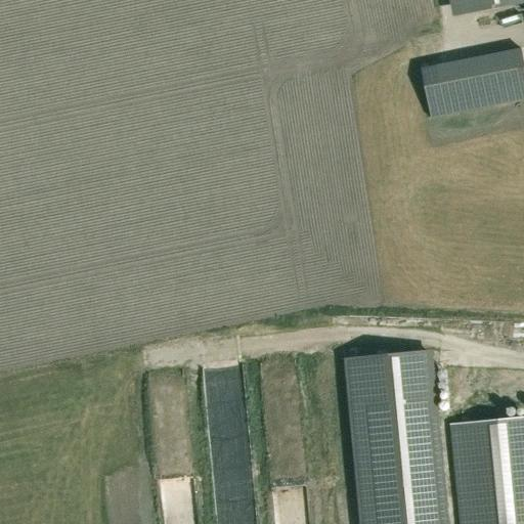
[(523,0),(459,0),(462,14),(523,2),(523,0)]
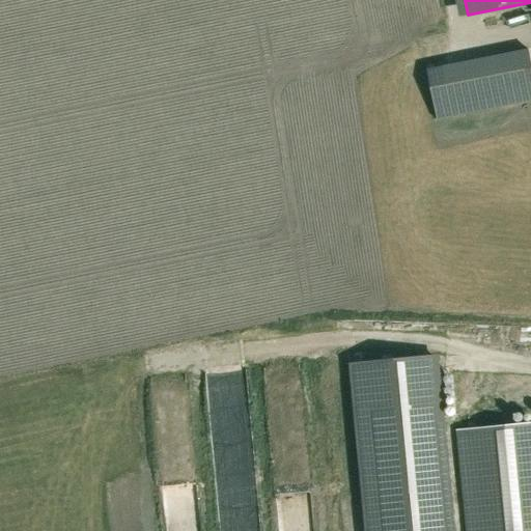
[(483,93),(530,93),(530,29),(491,29),(491,43),(483,43),(483,93)]
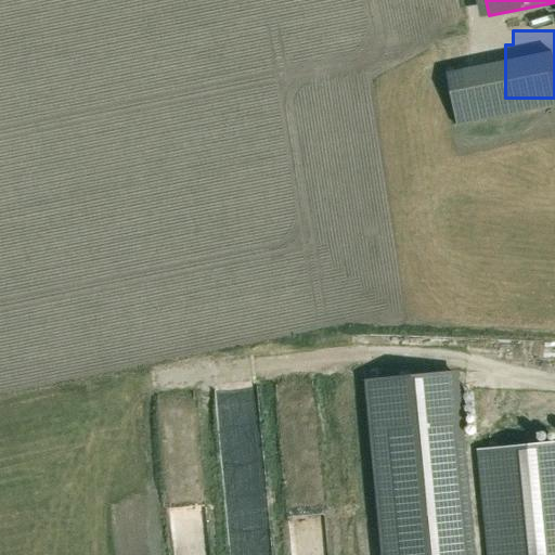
[(476,554),(459,371),(364,379),(381,554),(476,554)]
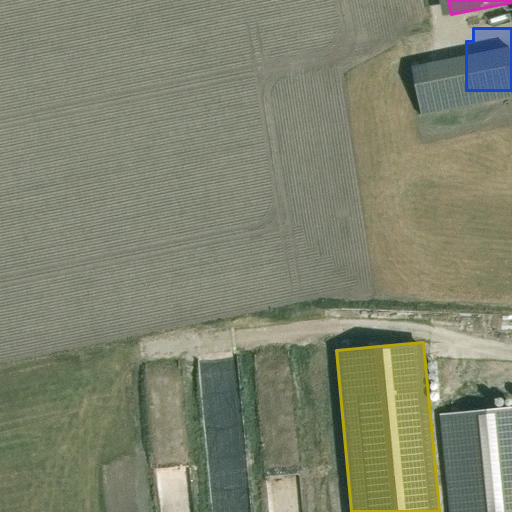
[(511,511),(511,407),(441,415),(450,511),(511,511)]
